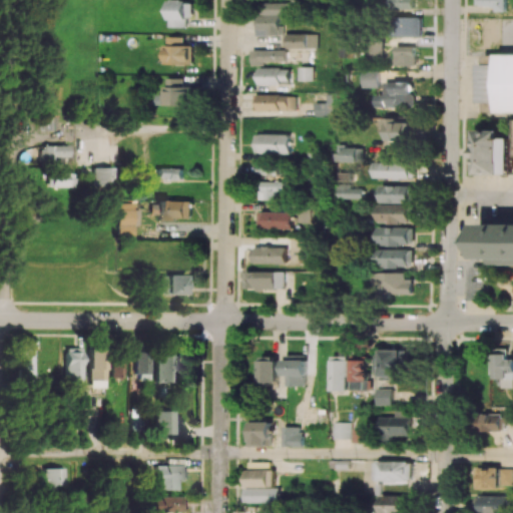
[(193,0),(170,0),(170,26),(187,26),(187,17),(193,17),(193,0)]
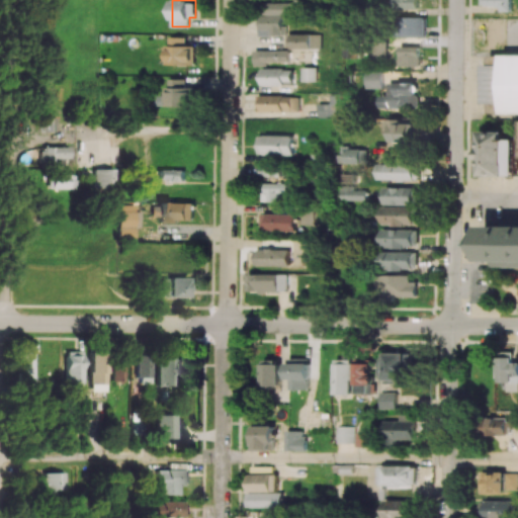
[(420,8),(420,0),(397,0),(398,9),(420,8)]
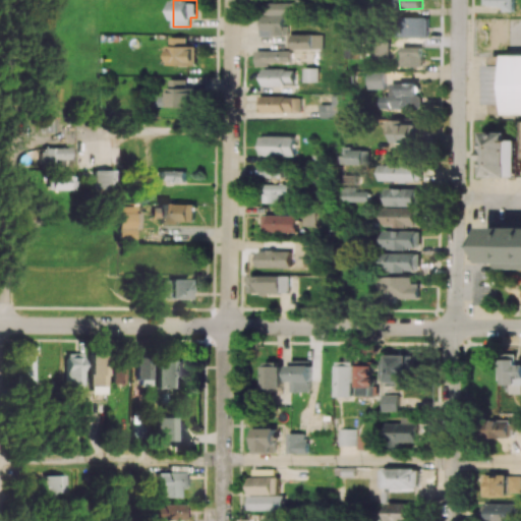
[(514,0),(483,0),(483,5),(504,5),(504,10),(514,10),(514,0)]
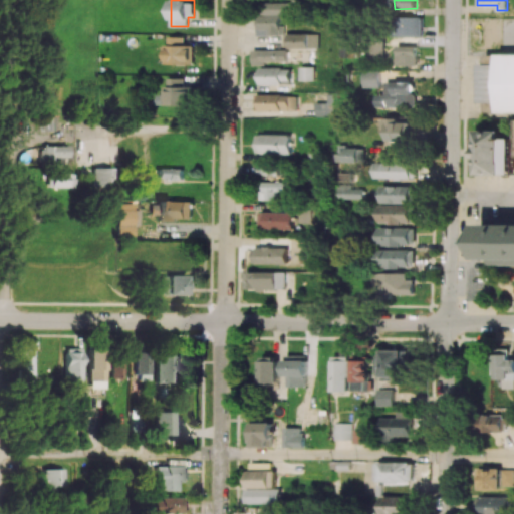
[(265,1),(264,16),(257,16),(257,29),(268,29),(268,34),(280,34),(280,14),(299,15),(299,2),(265,1)]
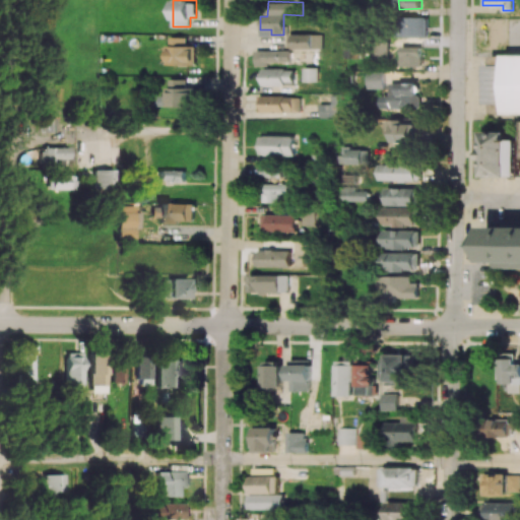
[(428,37),(429,17),(397,16),(397,36),(428,37)]
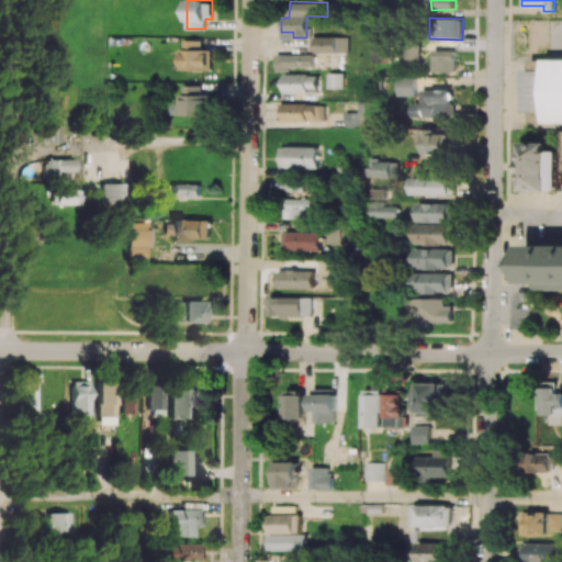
[(314,53),(346,53),(346,37),(315,36),(314,53)]
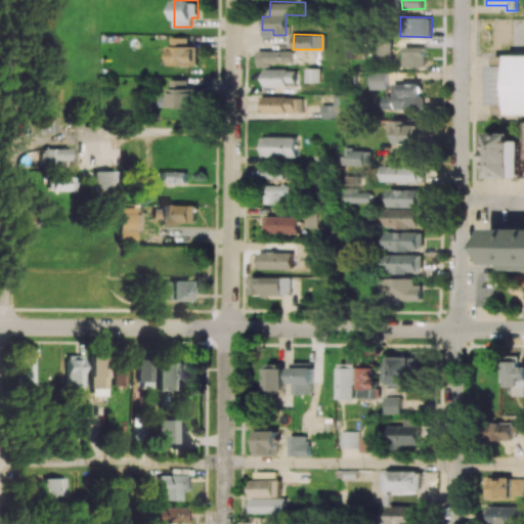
[(188,37),(170,37),(169,66),(197,66),(198,46),(188,46),(188,37)]
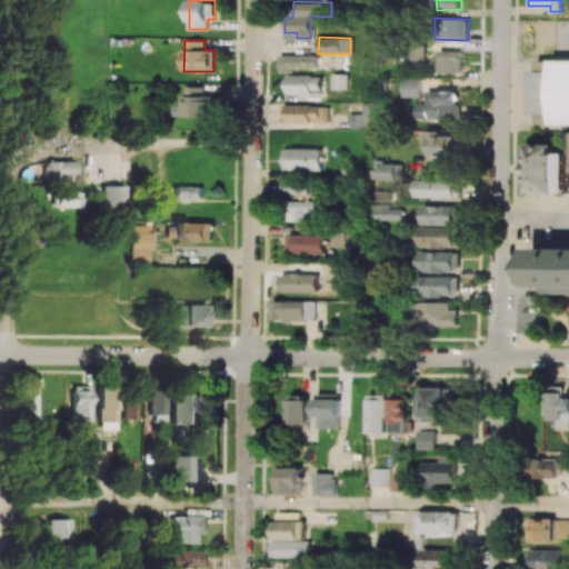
[(427,63),(426,45),(408,46),(408,65),(427,63)]
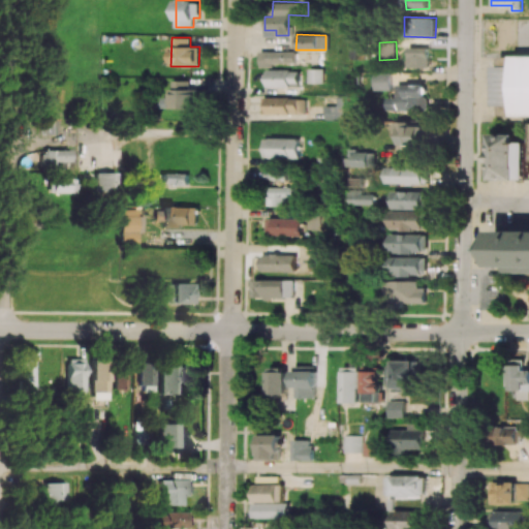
[(429,47),(409,48),(409,67),(427,67),(427,58),(430,58),(429,47)]
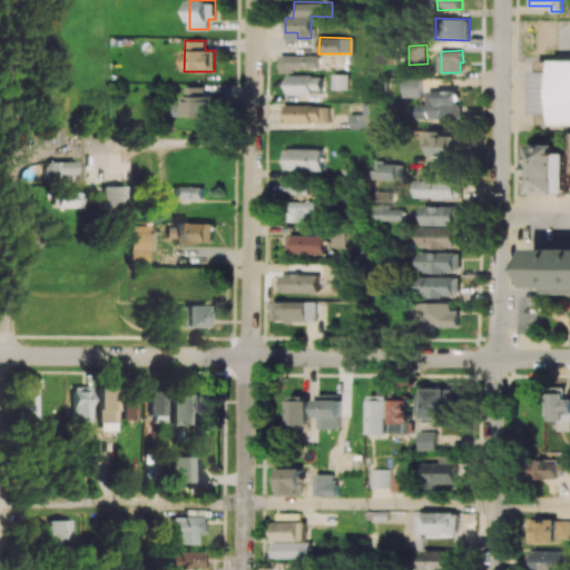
[(279,71),(294,71),(294,68),(317,68),(317,55),(279,56),(279,71)]
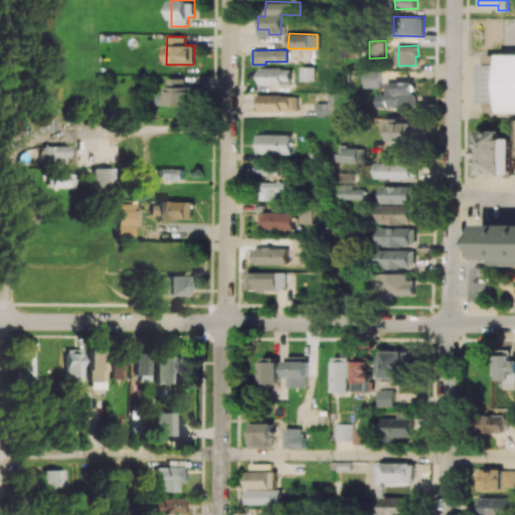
[(514,53),(501,53),(500,113),(514,112),(514,53)]
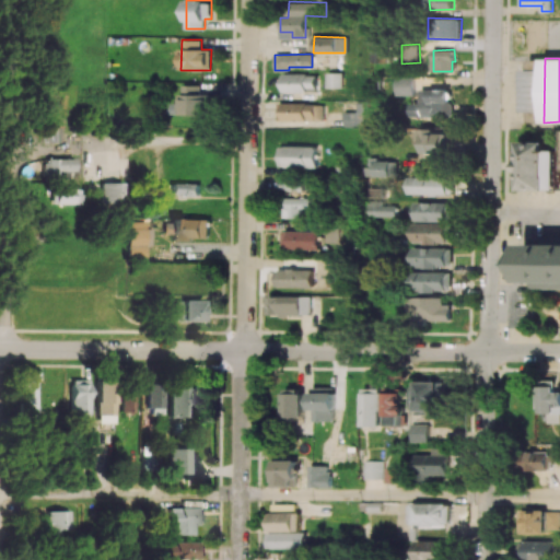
[(523,70),(523,112),(529,112),(528,120),(543,121),(543,70),(523,70)]
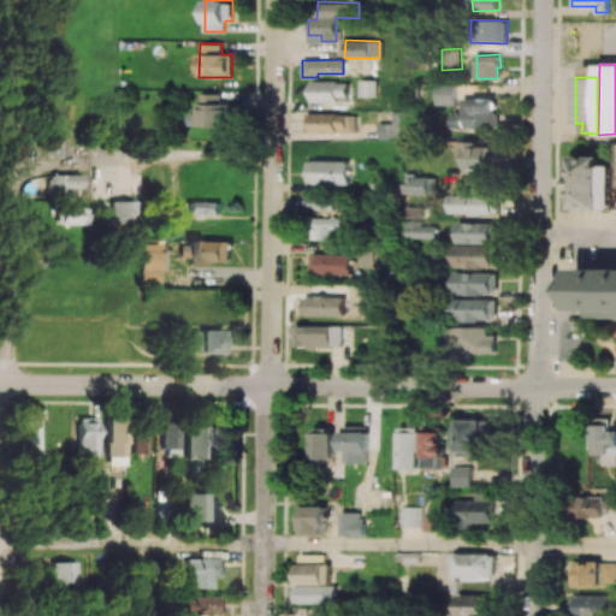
[(375,96),(375,81),(357,80),(357,95),(375,96)]
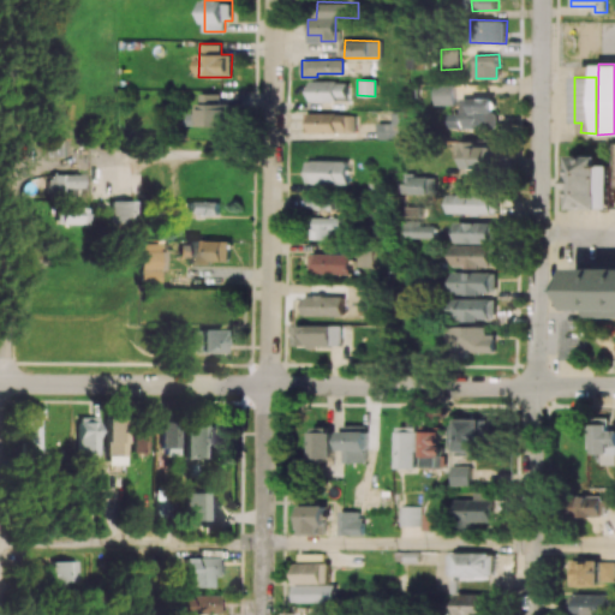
[(310,100),(347,101),(347,81),(311,81),(310,100)]
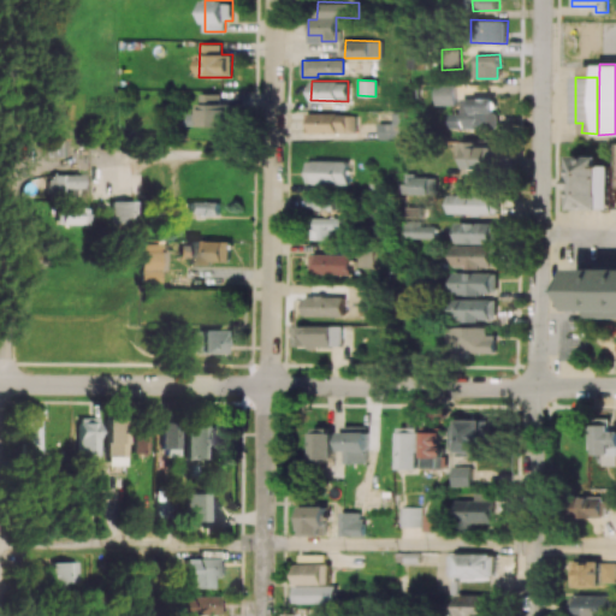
[(457,105),(457,83),(438,84),(438,105),(457,105)]
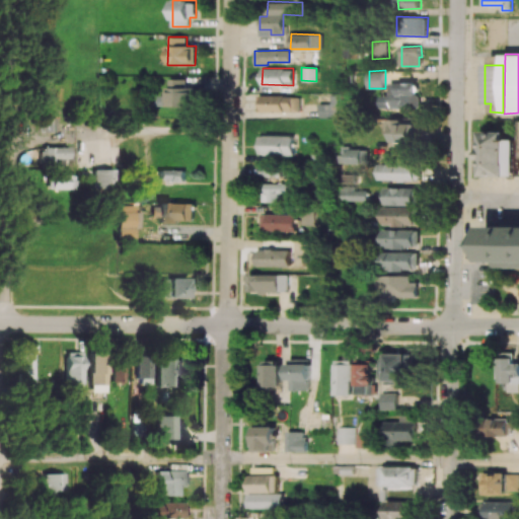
[(196,105),(195,87),(187,87),(186,78),(166,79),(168,107),(196,105)]
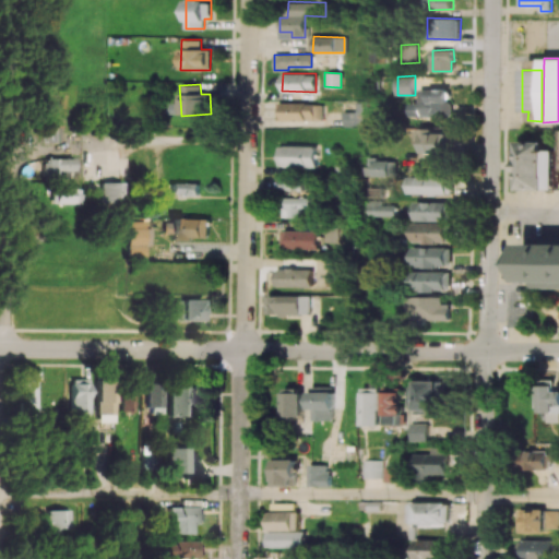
[(412,116),(451,116),(451,88),(420,90),(420,103),(411,103),(412,116)]
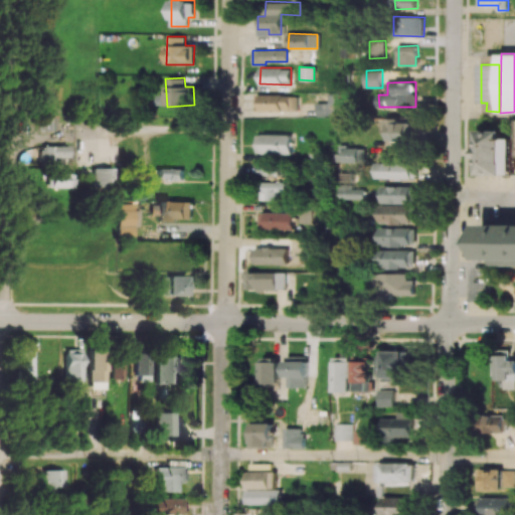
[(260,111),(296,111),(296,95),(261,95),(260,111)]
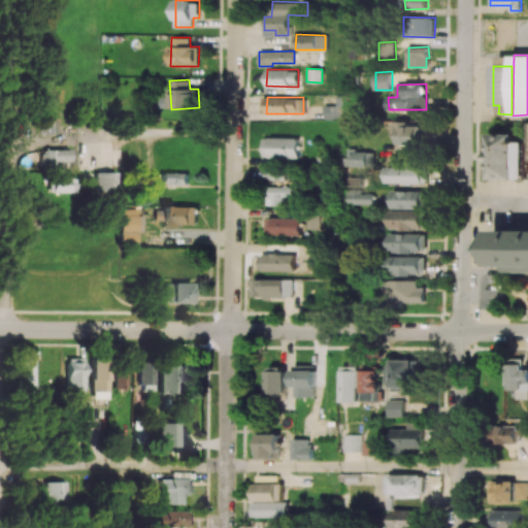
[(339,98),(333,99),(333,105),(322,106),(322,120),(340,119),(339,98)]
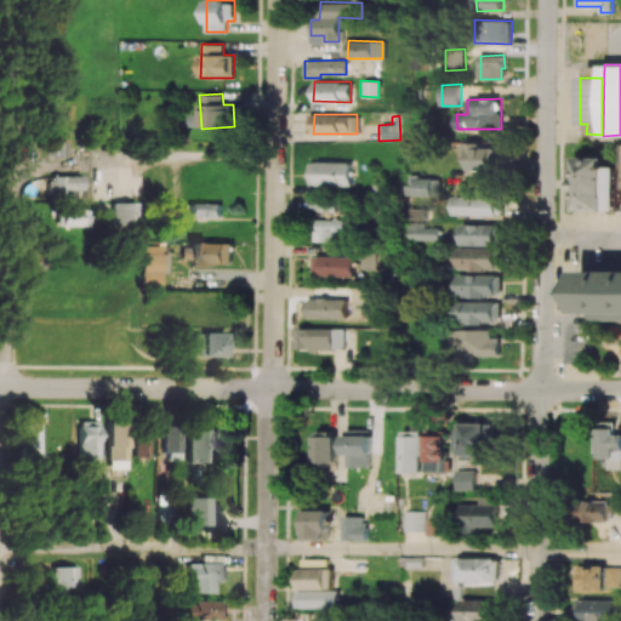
[(64,141),(43,141),(43,157),(64,158),(64,141)]
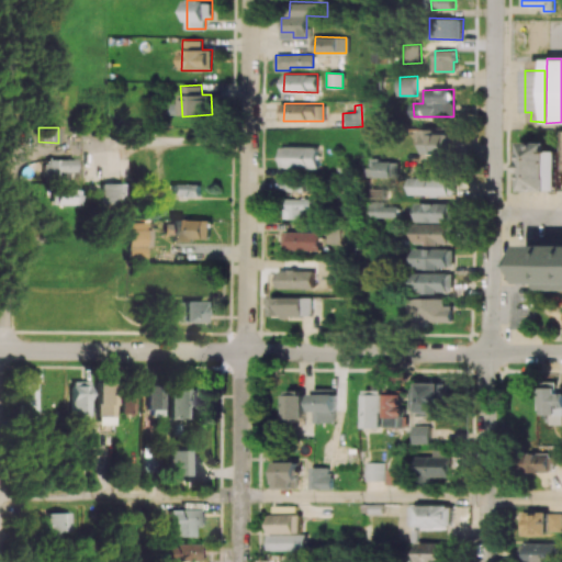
[(423,154),(449,155),(450,131),(416,130),(416,145),(423,145),(423,154)]
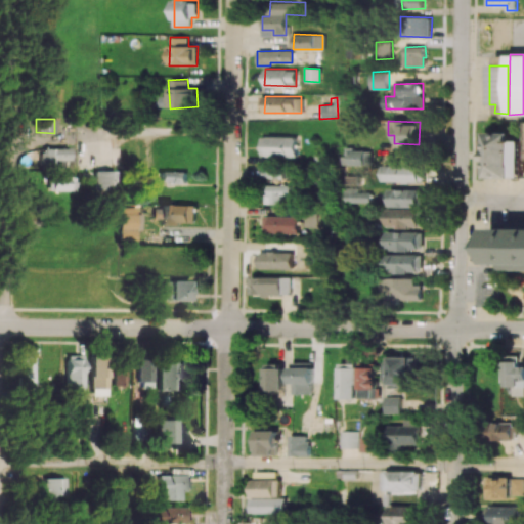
[(490,177),(523,177),(523,139),(516,140),(516,132),(489,132),(490,177)]
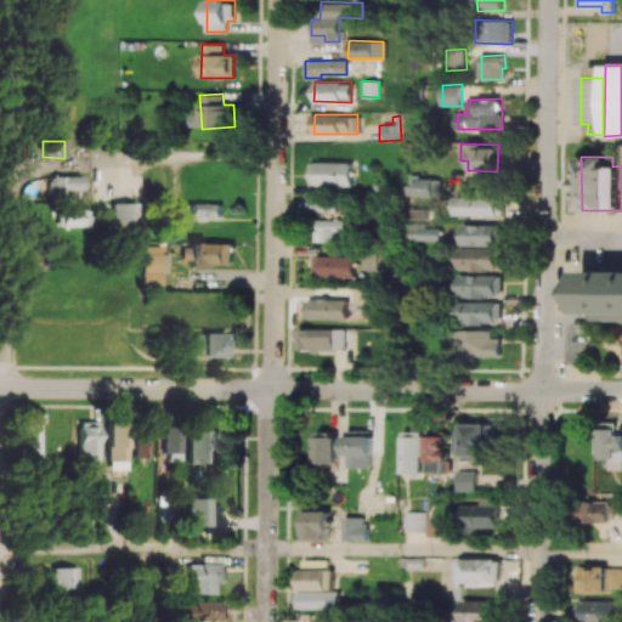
[(310,185),(350,185),(350,163),(310,162),(310,185)]
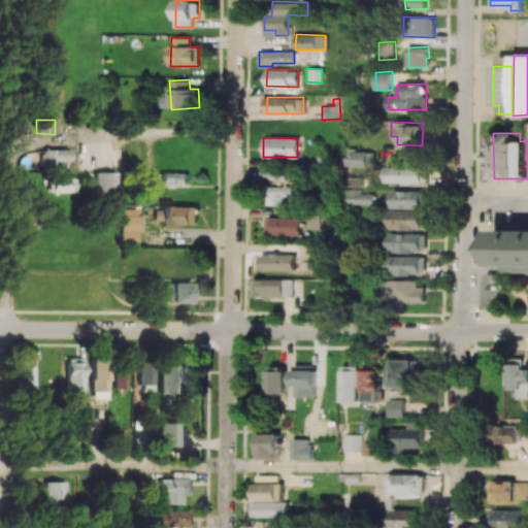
[(66,151),(36,150),(35,167),(65,168),(66,151)]
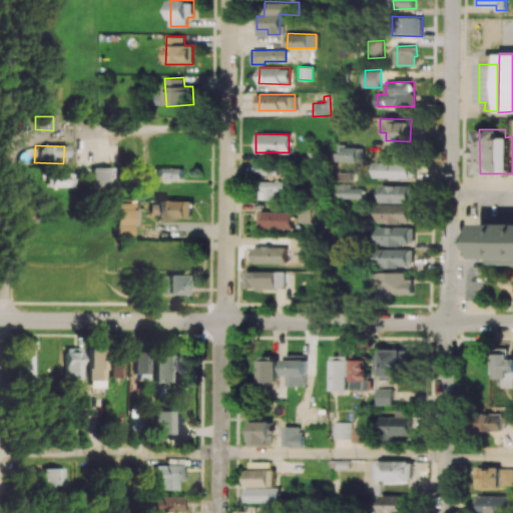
[(363,146),(337,145),(337,160),(362,161),(363,146)]
